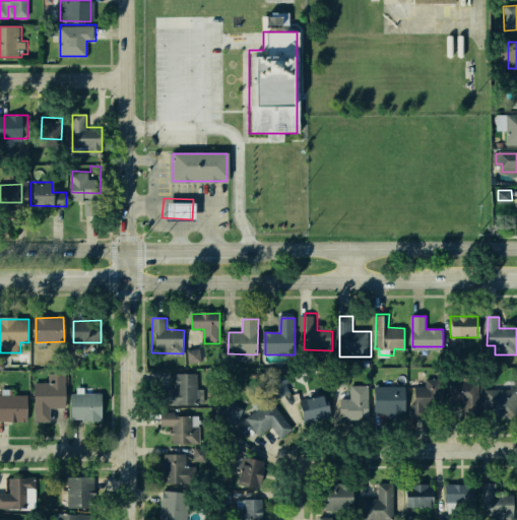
[(203,364),(189,364),(190,347),(204,347),(203,364)]
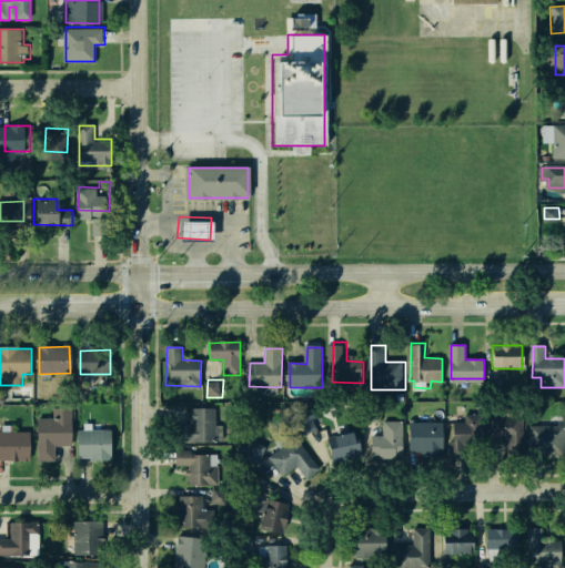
[(72,446),(54,445),(54,456),(39,456),(39,418),(58,418),(58,407),(73,407),(72,446)]
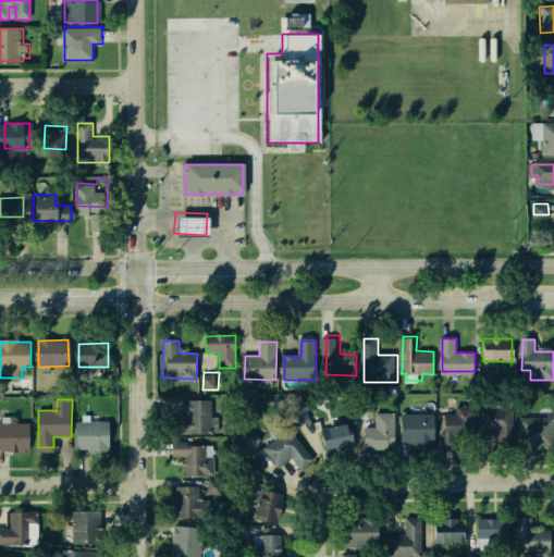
[(221,432),(173,432),(173,417),(189,417),(189,400),(212,400),(212,416),(221,416),(221,432)]
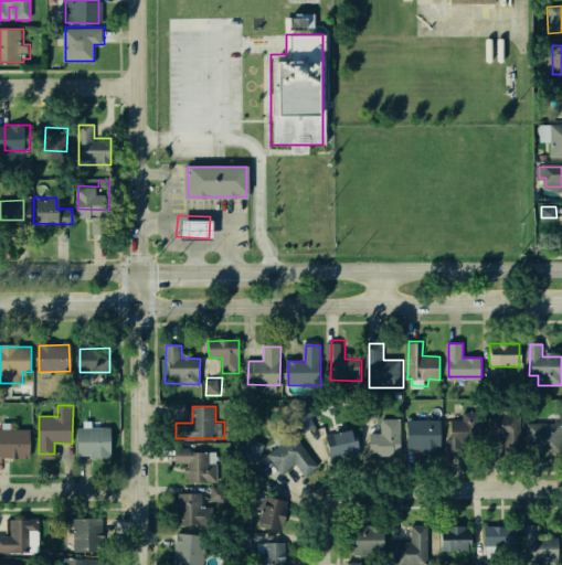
[(380,418),(368,418),(368,408),(379,407),(380,418)]
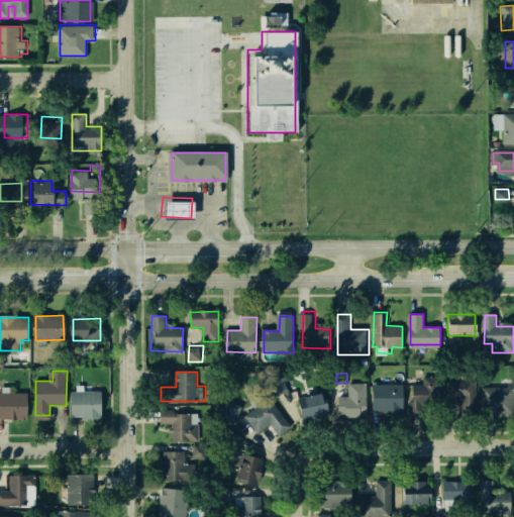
[(280,396),(270,381),(282,374),(292,388),(280,396)]
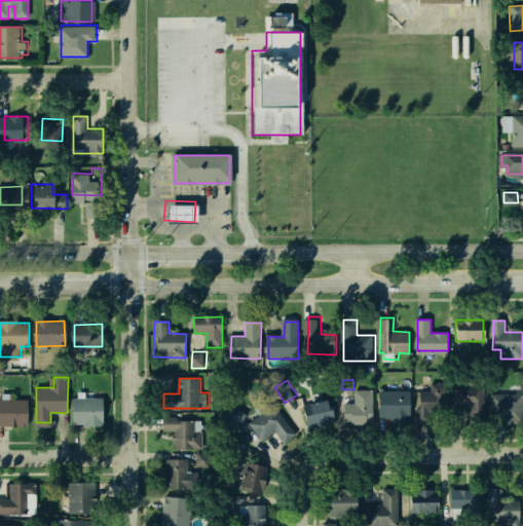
[(433,423),(433,411),(449,411),(450,384),(433,383),(433,391),(420,390),(419,423),(433,423)]
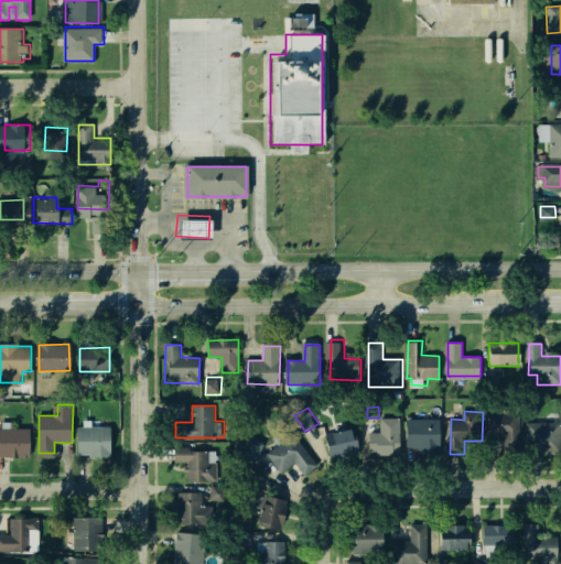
[(522,434),(491,434),(491,415),(522,415),(522,434)]
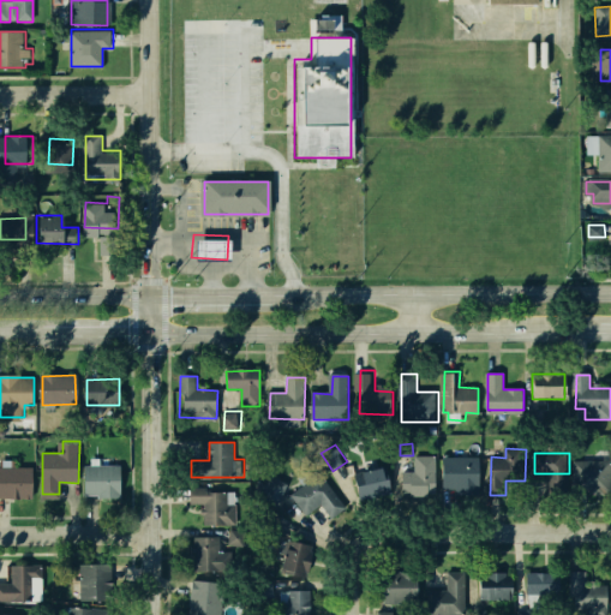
[(436,491),(407,491),(406,466),(415,466),(415,457),(436,455),(436,491)]
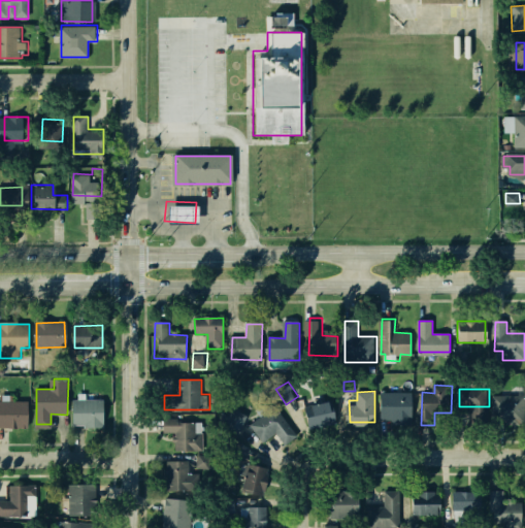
[(415,419),(383,419),(383,393),(415,393),(415,419)]
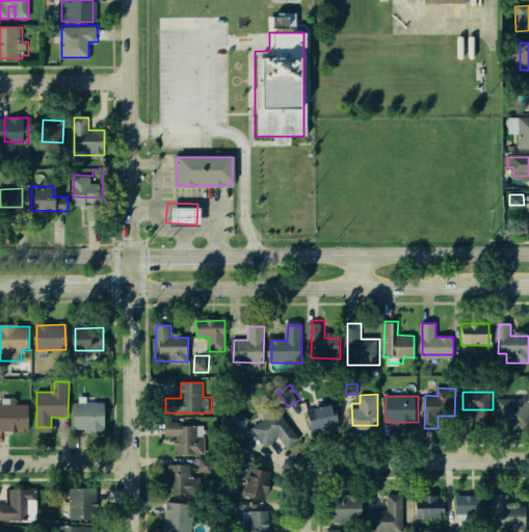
[(528,420),(499,420),(499,396),(528,397),(528,420)]
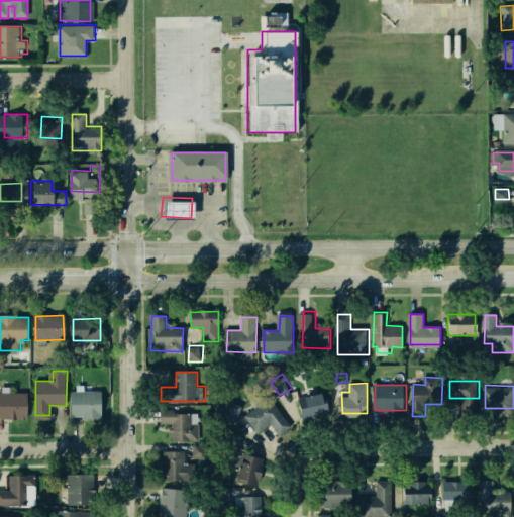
[(101,415),(72,415),(72,393),(101,393),(101,415)]
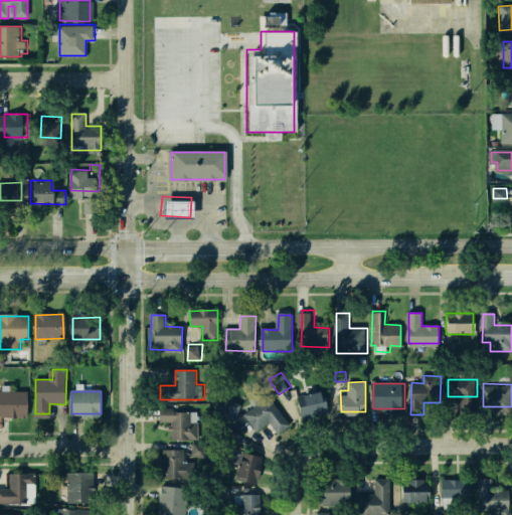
[(26,415),(0,415),(0,392),(26,392),(26,415)]
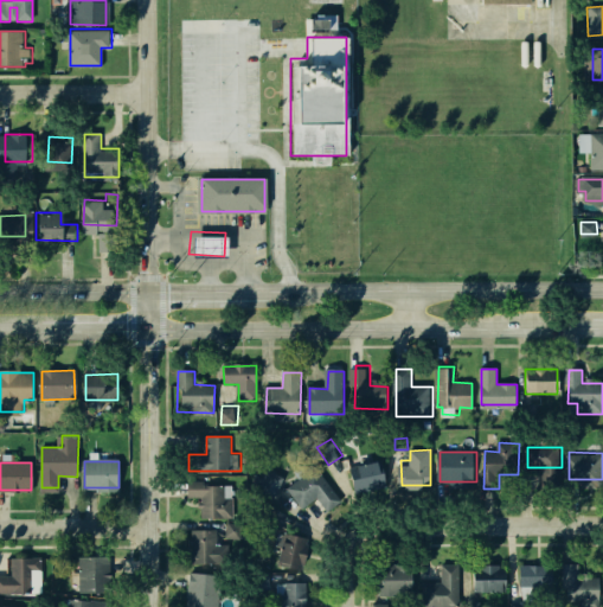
[(345,499),(328,512),(318,498),(303,509),(290,491),(301,483),(295,475),(310,462),(316,471),(320,467),(345,499)]
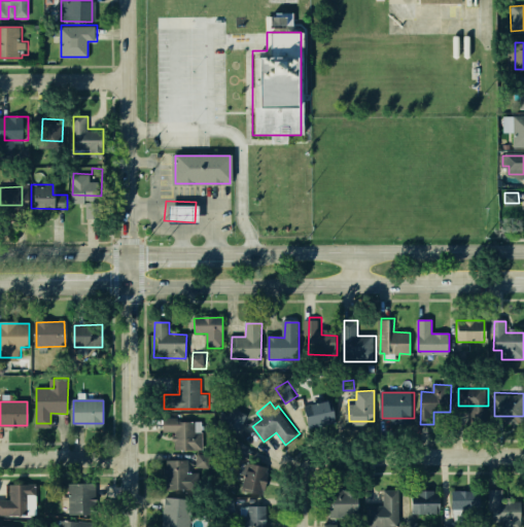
[(336,422),(312,425),(309,407),(333,402),(336,422)]
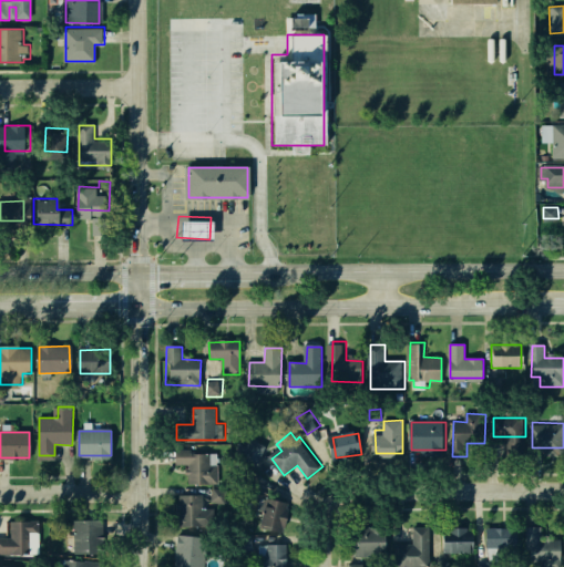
[(258,464),(242,457),(250,437),(266,444),(258,464)]
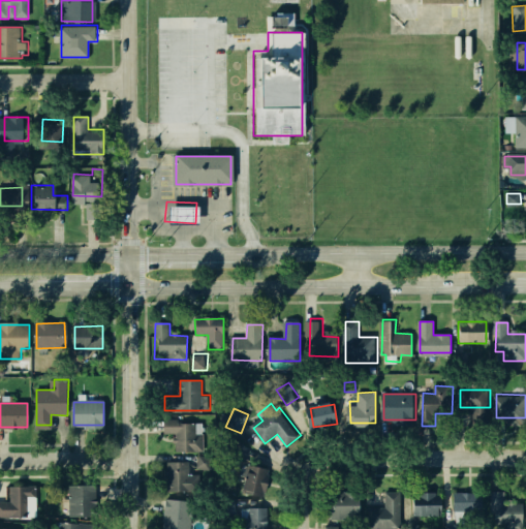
[(203,454),(176,453),(177,434),(165,434),(166,422),(197,423),(196,433),(204,433),(203,454)]
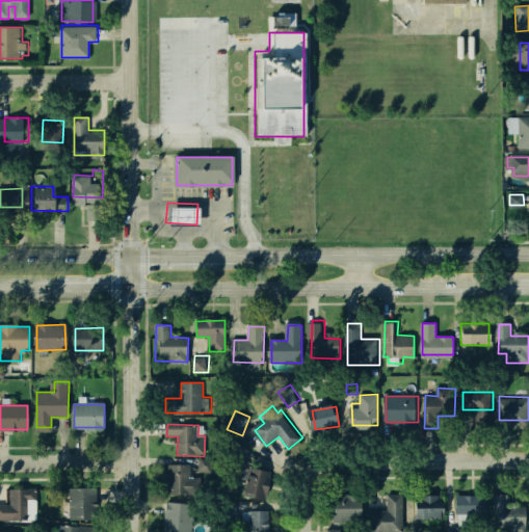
[(239,457),(230,453),(236,439),(245,443),(239,457)]
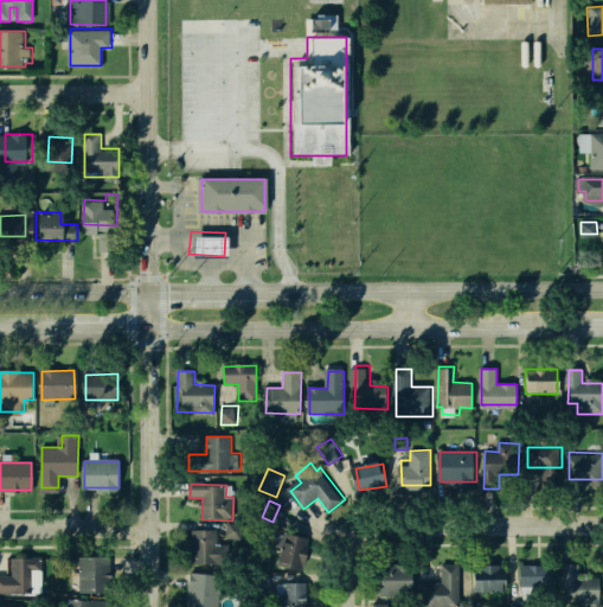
[(241,542),(225,538),(229,524),(244,526),(241,542)]
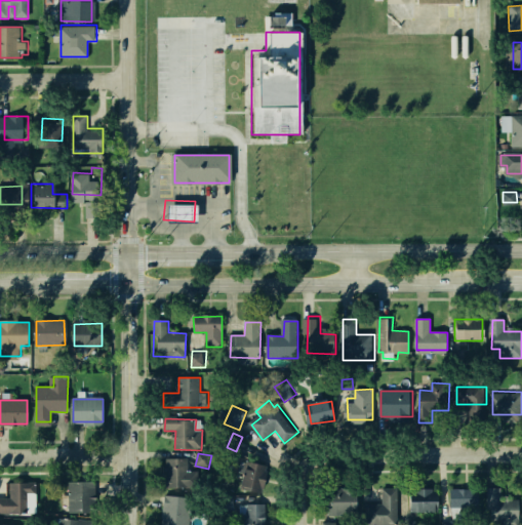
[(187,487),(165,484),(168,455),(191,458),(187,487)]
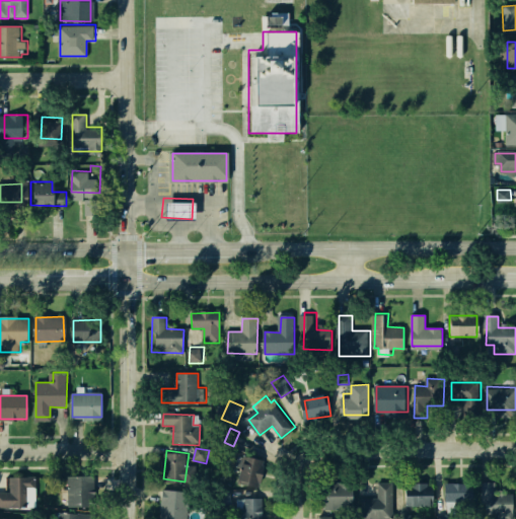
[(258,486),(238,482),(243,457),(263,461),(258,486)]
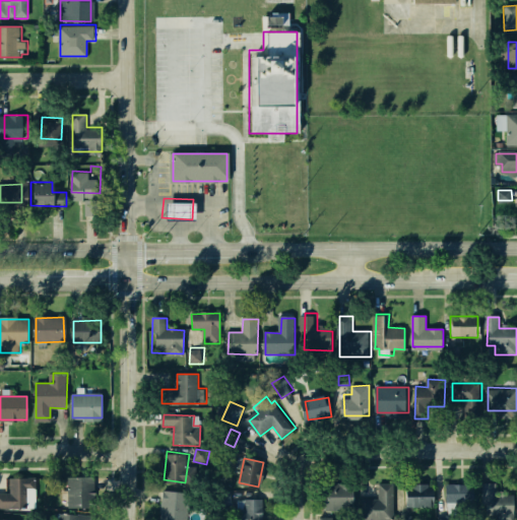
[(89,508),(70,507),(70,475),(89,475),(89,508)]
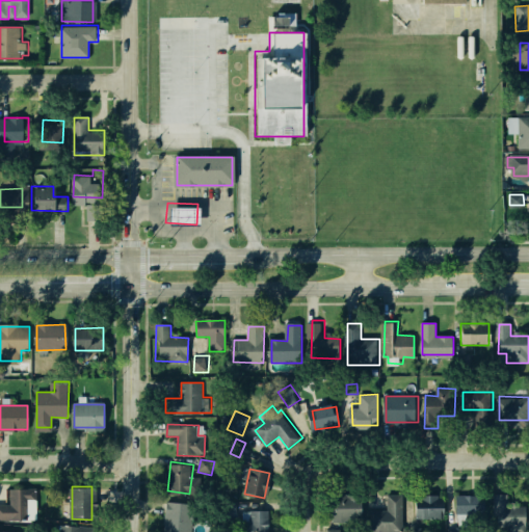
[(30,520),(0,520),(0,504),(8,504),(9,488),(38,489),(37,501),(31,501),(30,520)]
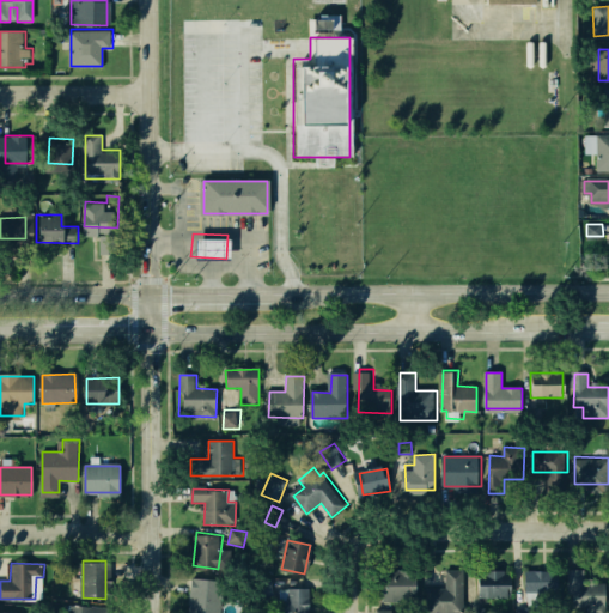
[(512,595),(477,594),(477,570),(512,571),(512,595)]
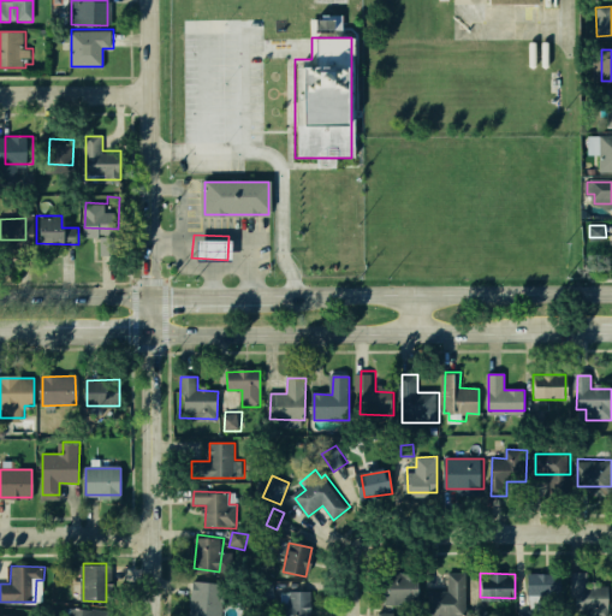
[(417,600),(384,600),(384,574),(417,575),(417,600)]
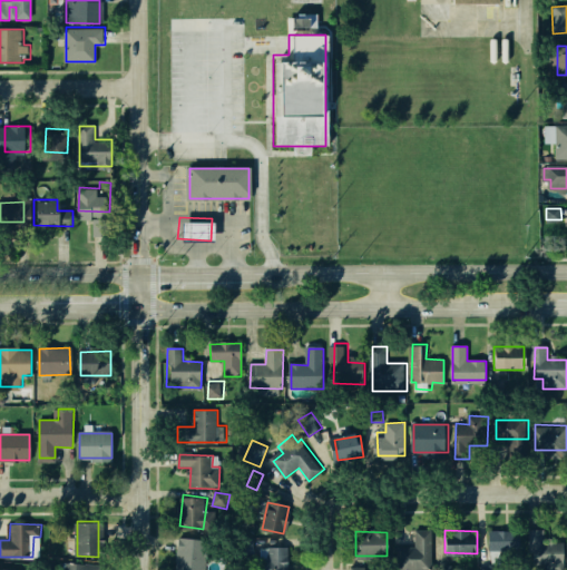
[(430,568),(400,567),(400,546),(416,546),(416,531),(431,531),(430,568)]
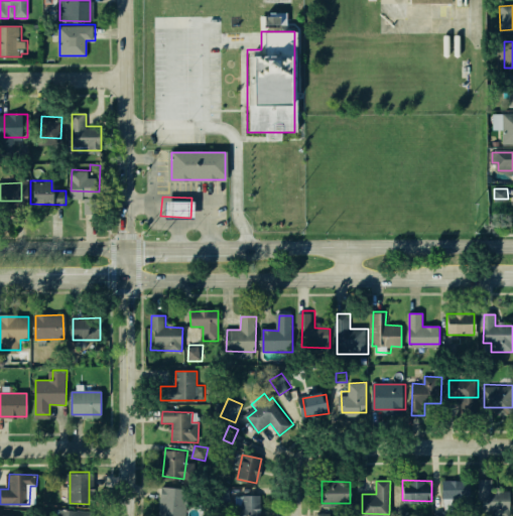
[(443,501),(472,501),(473,481),(443,481),(443,501)]
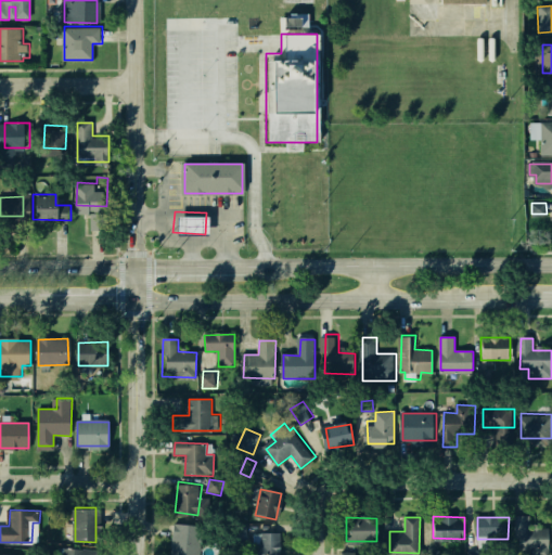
[(547,554),(528,554),(529,547),(515,547),(515,517),(529,517),(529,530),(548,530),(547,554)]
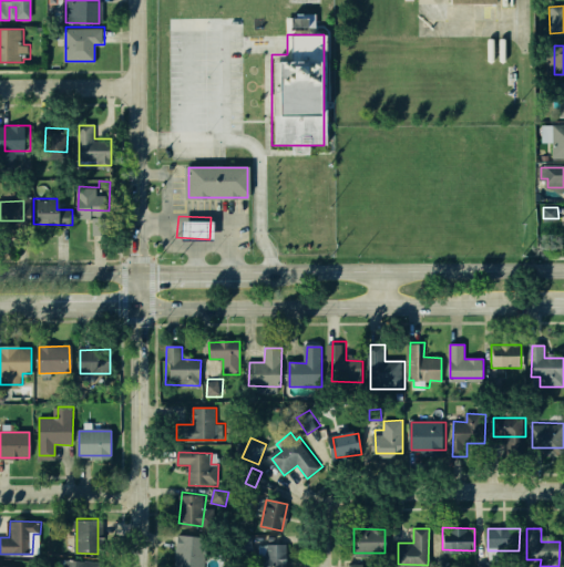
[(202,566),(175,566),(178,535),(206,537),(202,566)]
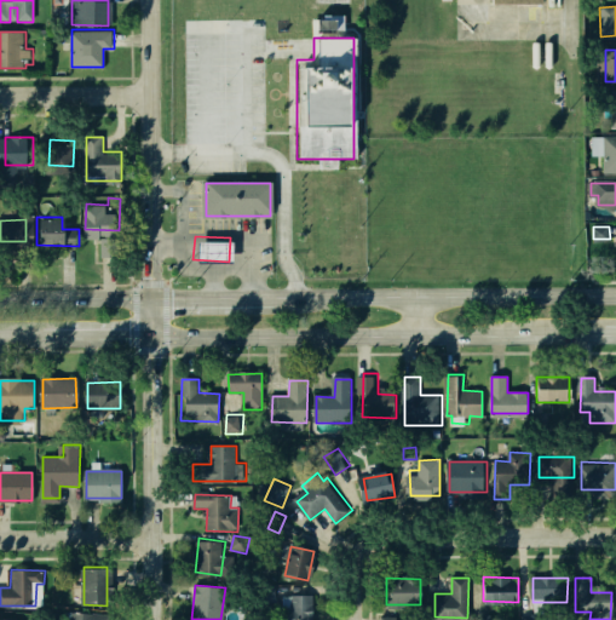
[(277,603),(260,606),(258,591),(275,587),(277,603)]
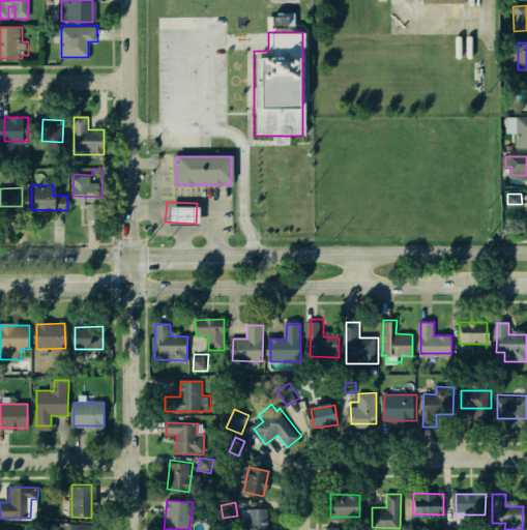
[(265,529),(242,529),(242,508),(265,508),(265,529)]
